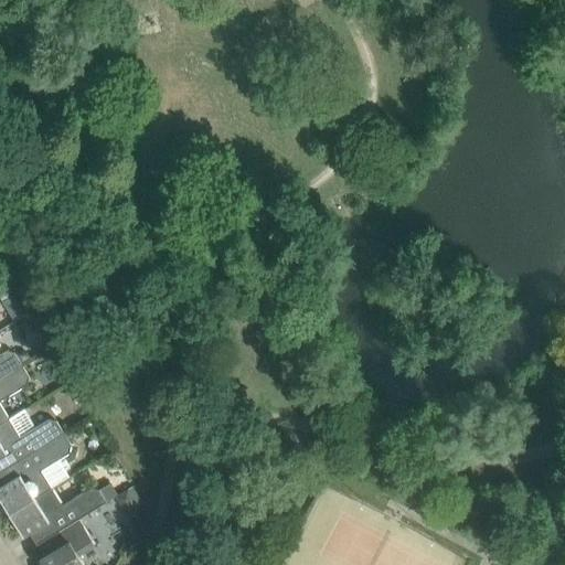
[(0,377),(21,364),(14,352),(6,350),(0,353),(0,377)]
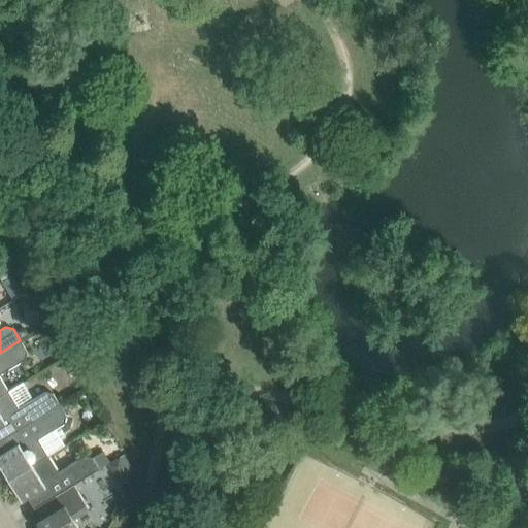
[(0,396),(8,392),(0,377),(0,374),(25,359),(27,352),(20,340),(0,353),(0,396)]
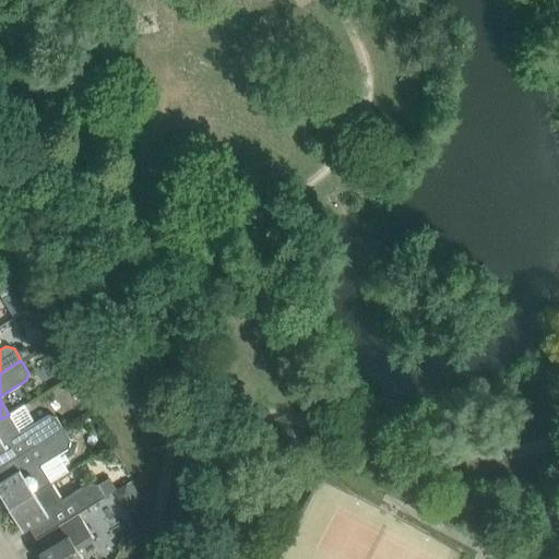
[(25,405),(9,415),(0,419),(0,466),(63,428),(56,416),(48,415),(35,421),(25,405)]
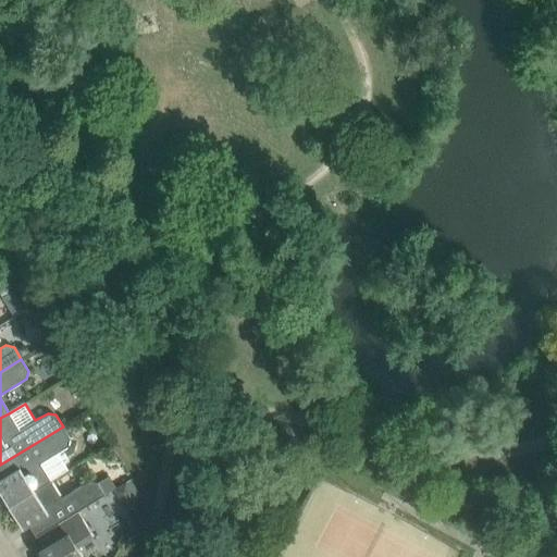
[(9,506),(50,481),(69,470),(59,453),(67,446),(70,438),(63,426),(0,465),(0,478),(3,484),(0,486),(0,492),(1,493),(0,495),(0,498),(3,505),(9,506)]
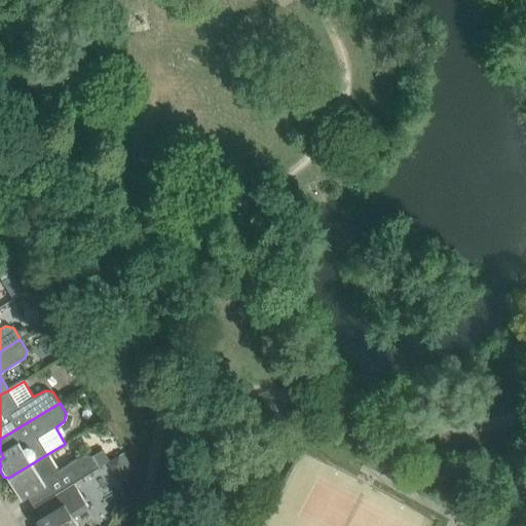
[(58,471),(47,454),(8,478),(9,480),(8,484),(12,490),(16,491),(20,496),(25,492),(34,508),(73,483),(99,467),(91,456),(84,454),(58,471)]
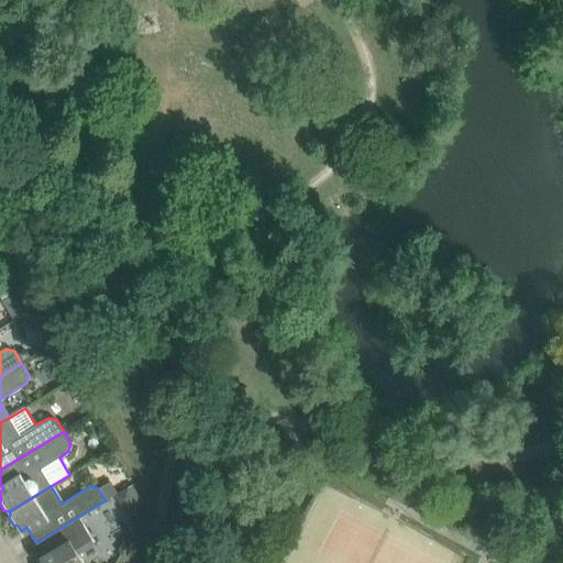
[(84,562),(78,553),(95,542),(78,517),(36,543),(44,555),(40,558),(42,562),(84,562)]
